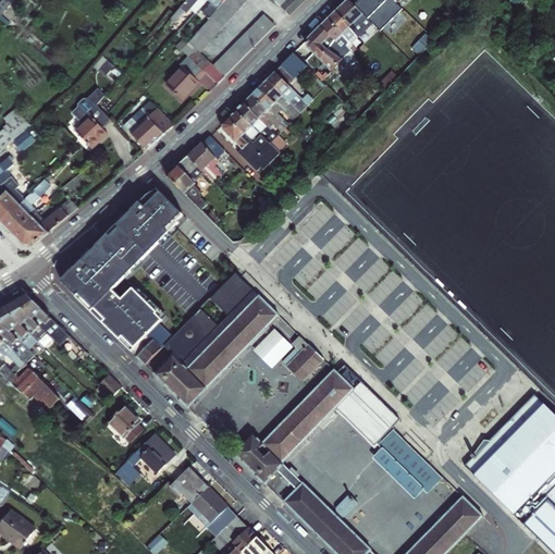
[(185,0),(183,2),(187,7),(185,8),(193,14),(196,9),(192,4),(196,0),(185,0)]
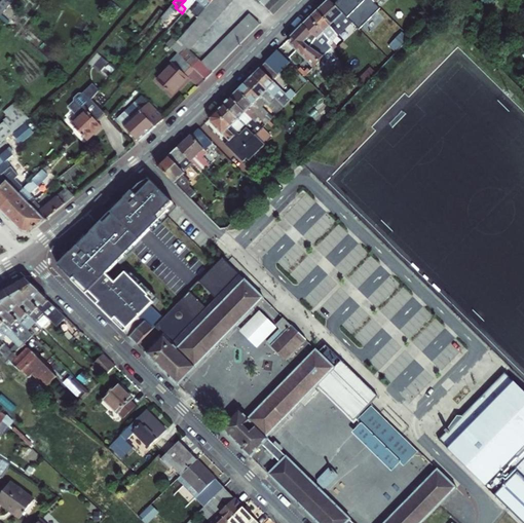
[(211,0),(201,11),(197,17),(191,24),(183,33),(178,39),(184,45),(188,48),(230,0),(211,0)]
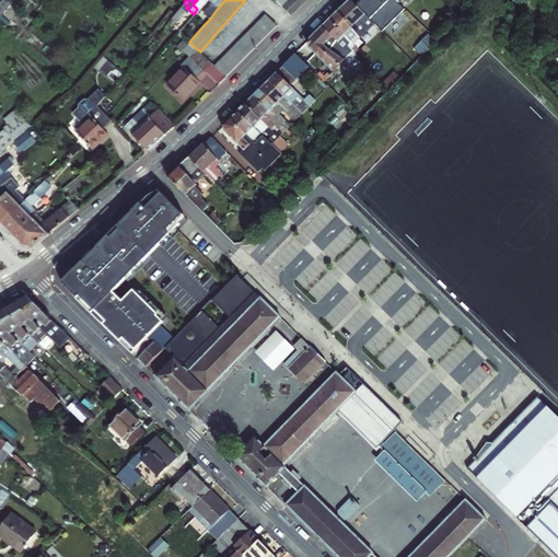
[(214,12),(224,0),(207,0),(213,6),(210,9),(214,12)]
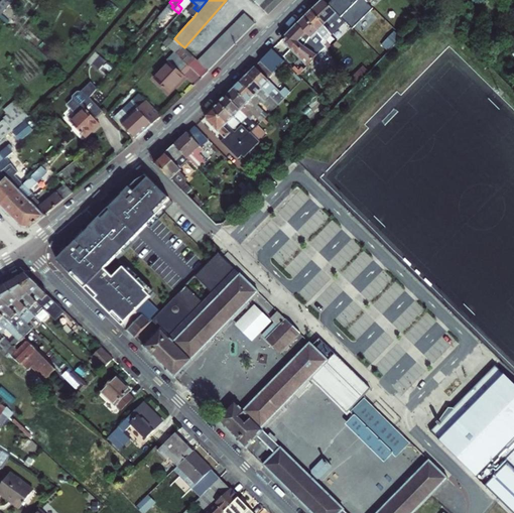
[(258,0),(256,2),(268,14),(282,0),(258,0)]
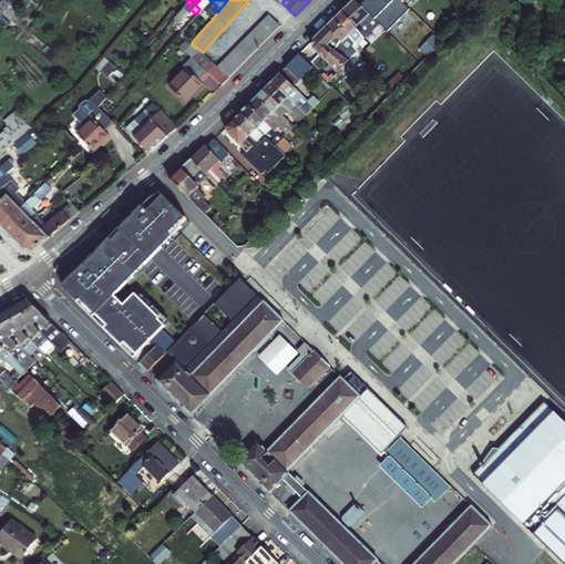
[(341,10),(363,38),(377,23),(367,14),(352,0),(341,10)]
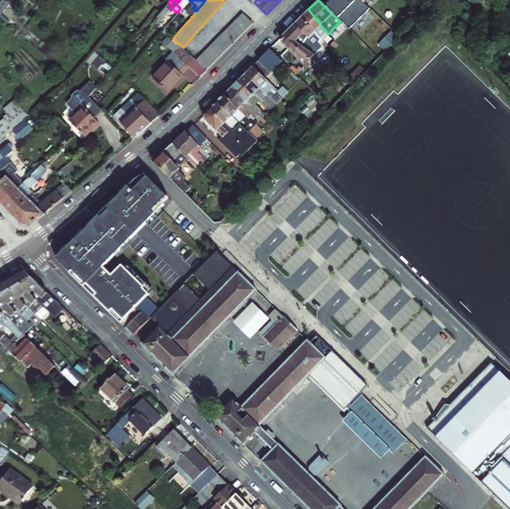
[(318,0),(331,13),(338,6),(331,0),(318,0)]
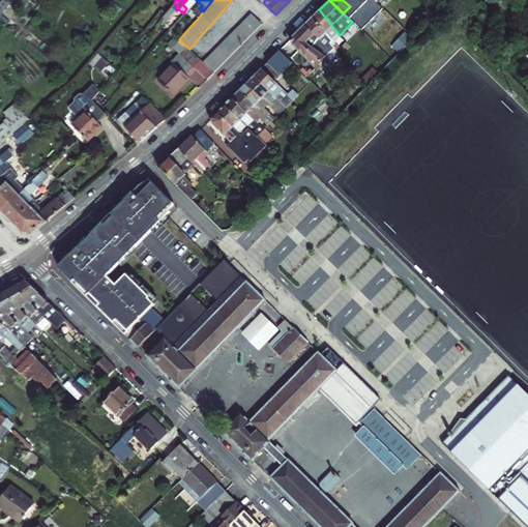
[(390,13),(382,5),(372,16),(380,24),(390,13)]
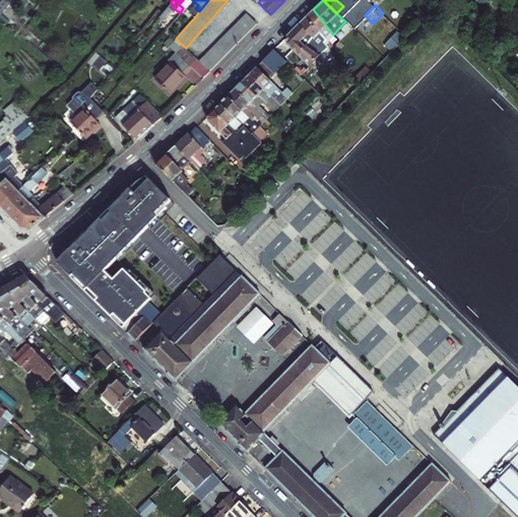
[(313,9),(305,17),(319,33),(325,39),(328,42),(333,35),(313,9)]
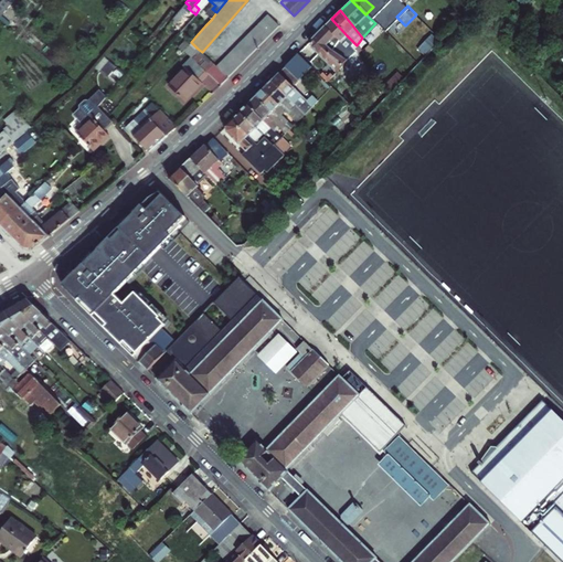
[(227,76),(279,24),(268,13),(215,65),(227,76)]
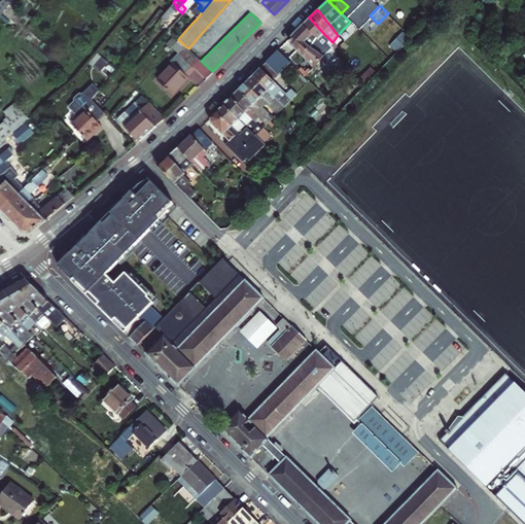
[(392,18),(388,13),(378,24),(382,28),(392,18)]
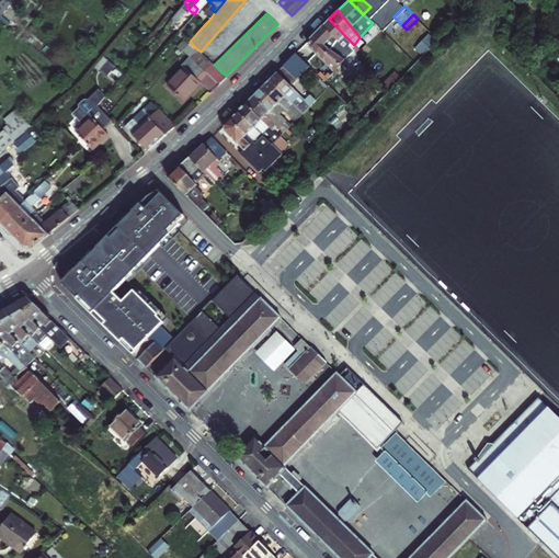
[(322,25),(332,35),(335,40),(338,42),(344,35),(329,19),(322,25)]
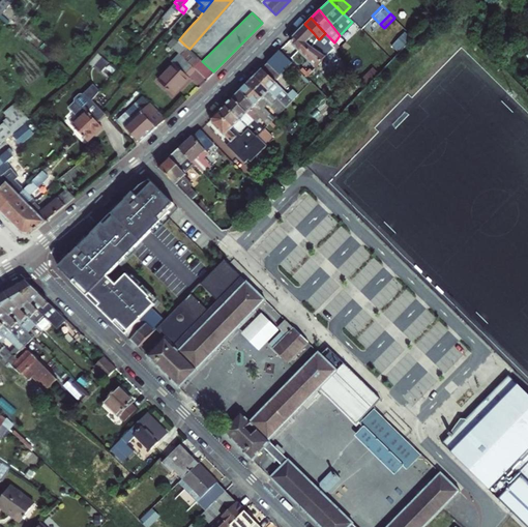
[(178,28),(184,33),(193,24),(186,19),(178,28)]
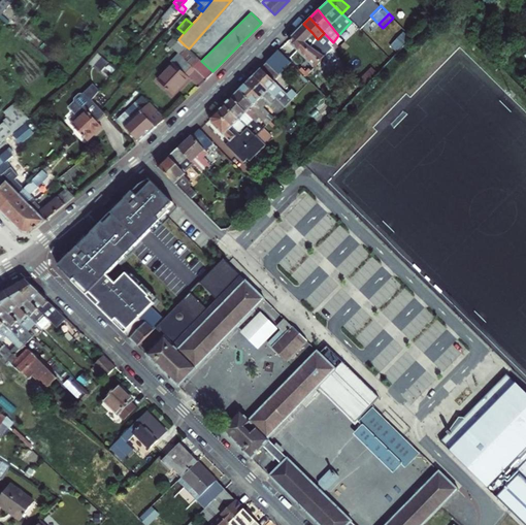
[(291,44),(296,50),(313,33),(303,24),(290,37),(291,44)]
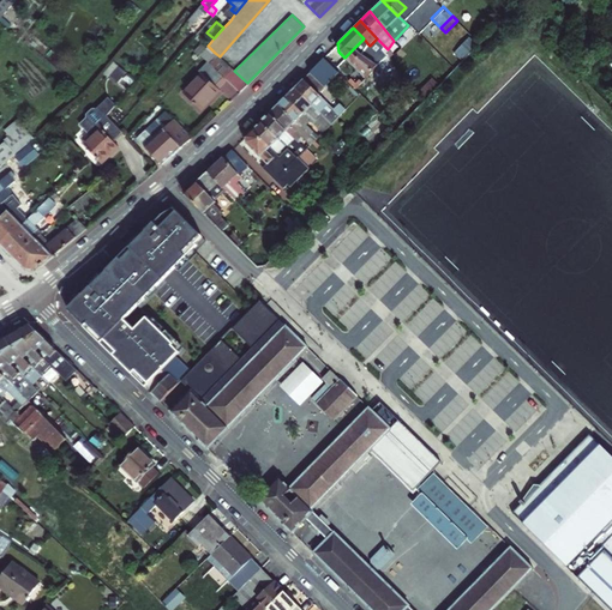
[(360,53),(367,43),(364,38),(345,58),(365,78),(376,65),(360,53)]
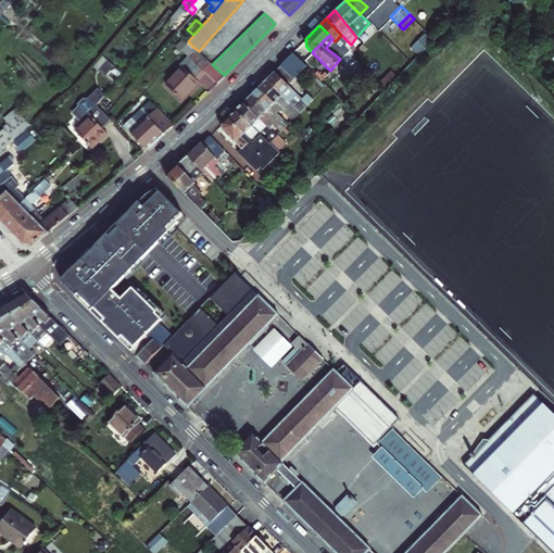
[(194,48),(188,41),(180,50),(186,54),(202,71),(215,83),(224,75),(212,64),(199,51),(194,48)]
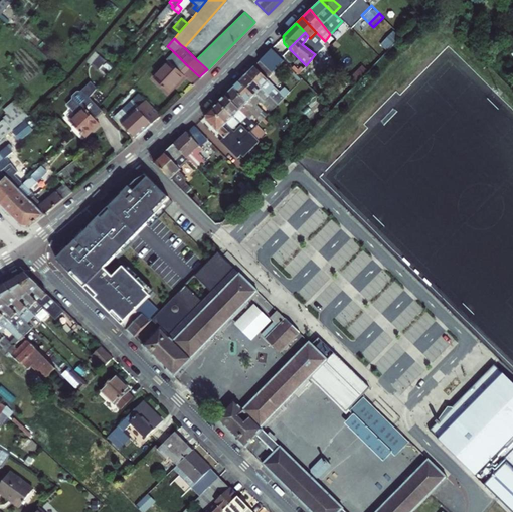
[(180,73),(187,65),(172,50),(164,58),(167,61),(151,78),(166,92),(182,74),(180,73)]
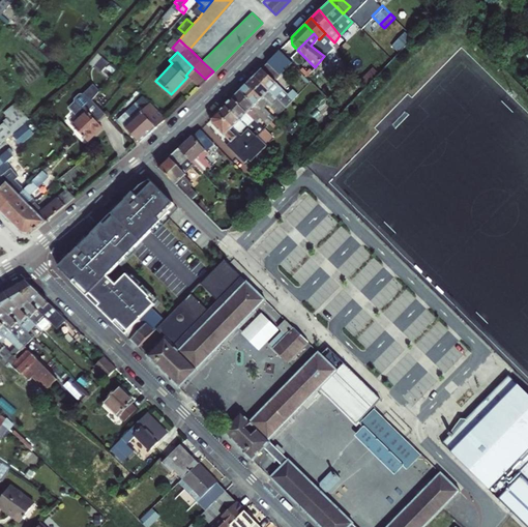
[(272,79),(277,74),(265,62),(253,75),(273,94),(281,103),(285,107),(297,93),(292,88),(287,93),(272,79)]
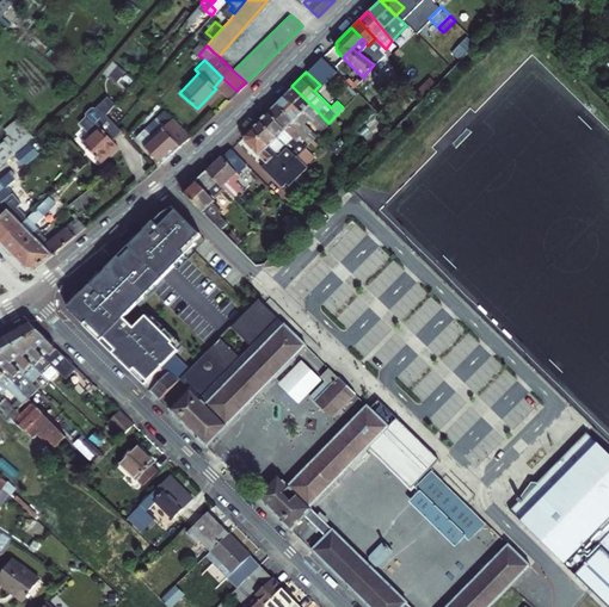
[(291,86),(284,94),(307,118),(315,109),(291,86)]
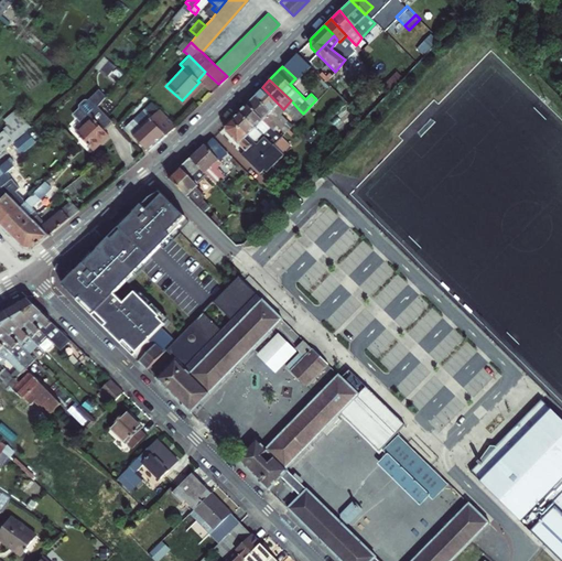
[(283,109),(262,87),(255,95),(276,116),(283,109)]
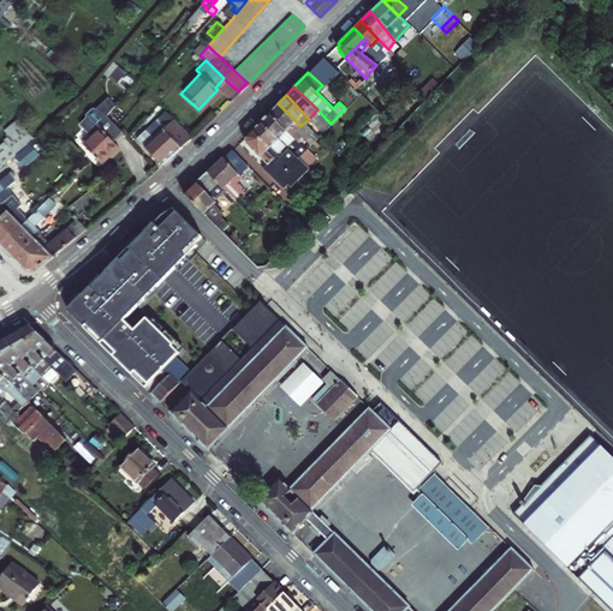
[(278,103),(268,113),(292,136),(301,126),(278,103)]
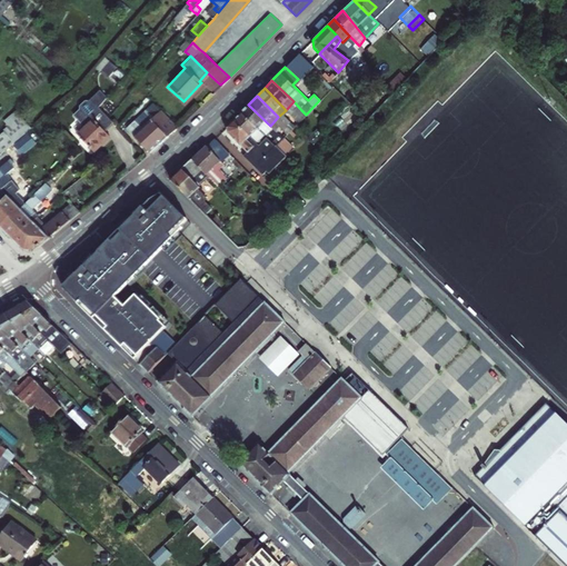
[(125,128),(149,152),(176,128),(152,103),(149,106),(151,109),(150,110),(155,116),(146,122),(138,116),(125,128)]
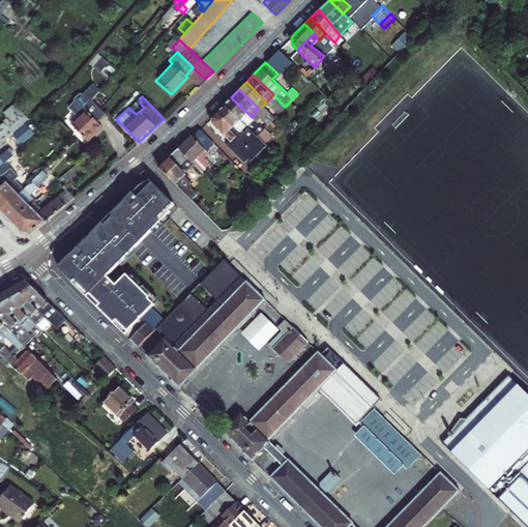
[(231,97),(224,105),(239,119),(242,116),(248,122),(253,118),(252,117),(231,97)]
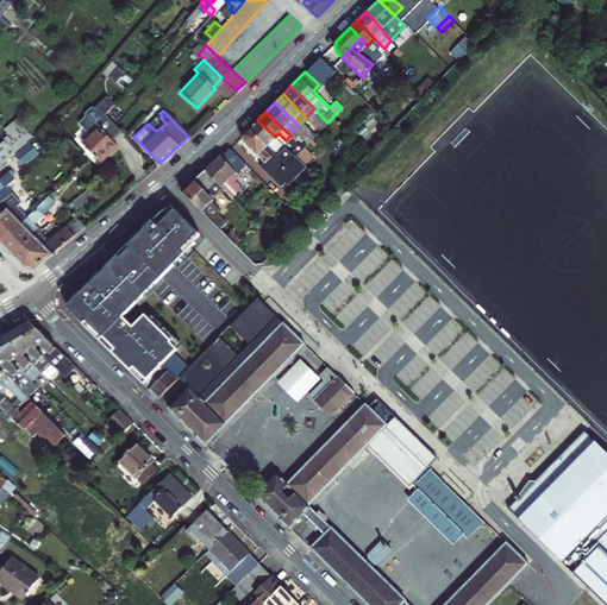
[(86,130),(87,131),(105,114),(86,130)]
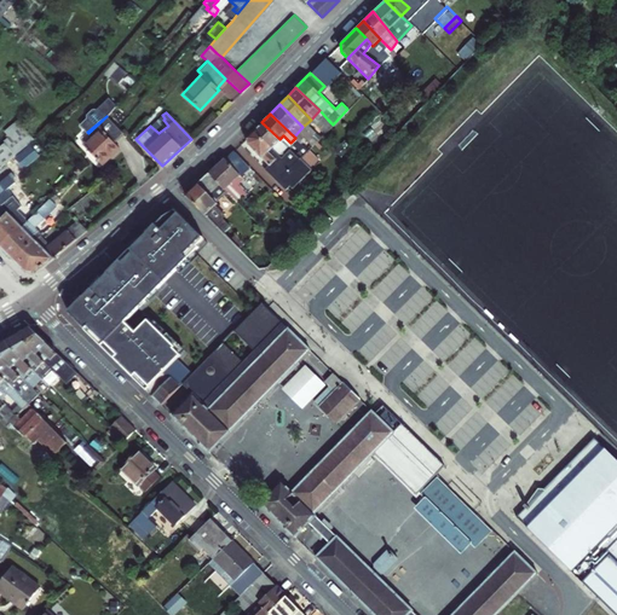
[(104,151),(108,155),(117,148),(111,140),(121,132),(107,116),(88,133),(90,134),(88,135),(104,151)]
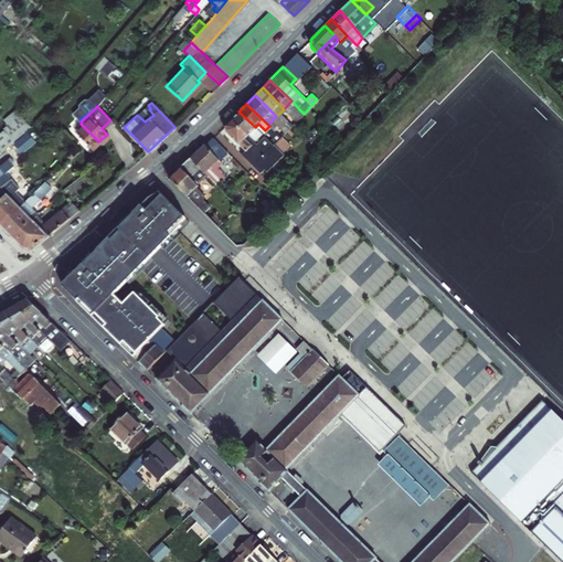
[(296,122),(304,114),(299,109),(294,115),(295,116),(293,118),(296,122)]
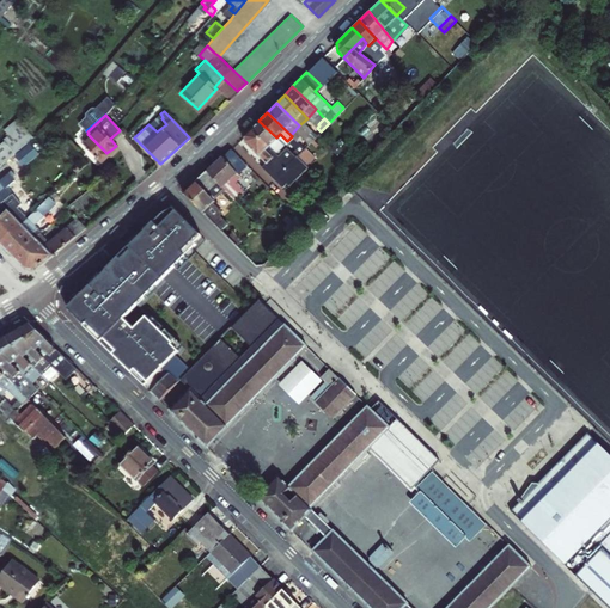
[(258,121),(250,129),(273,151),(276,155),(285,147),(281,143),(278,147),(272,141),(276,137),(258,121)]
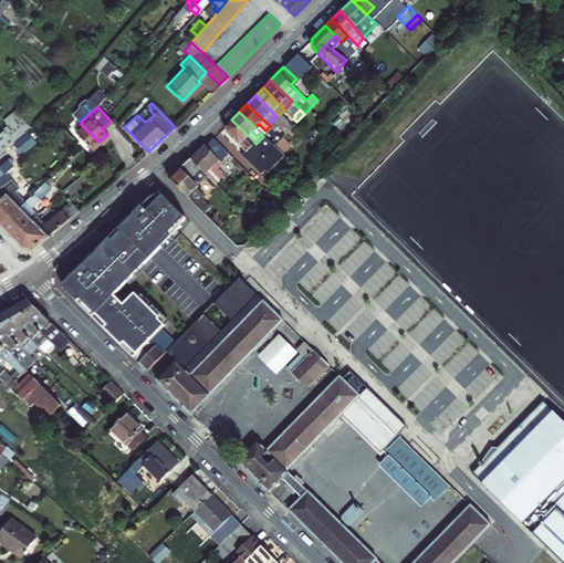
[(284,124),(279,118),(274,123),(280,128),(279,131),(280,132),(279,134),(281,137),(290,129),(284,124)]
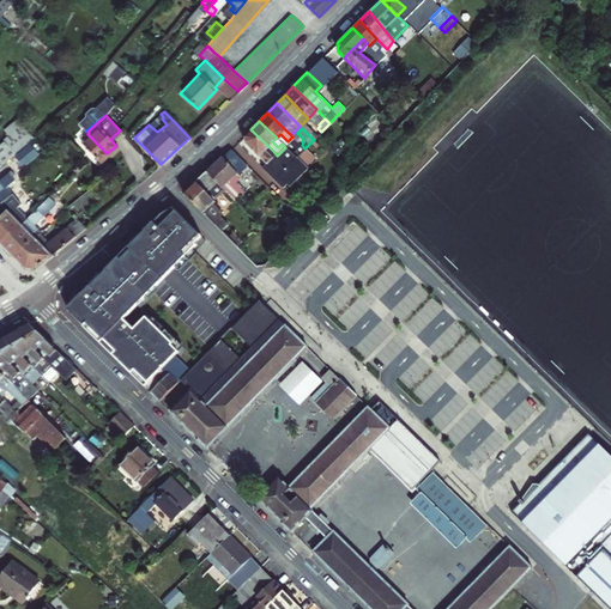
[(314,128),(308,134),(314,140),(321,132),(318,128),(315,131),(314,128)]
